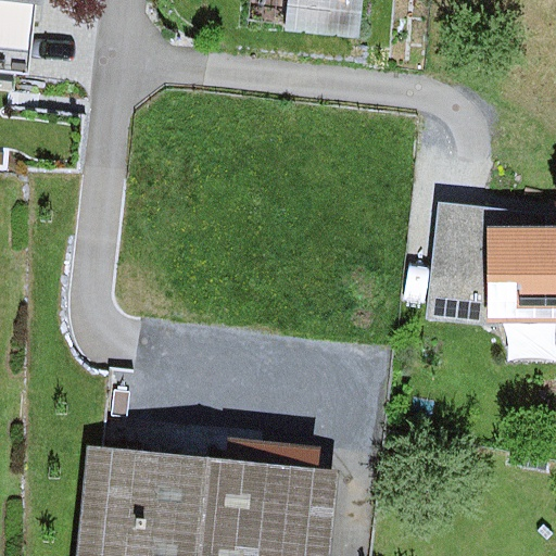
[(0,0),(0,12),(35,16),(36,0),(0,0)]
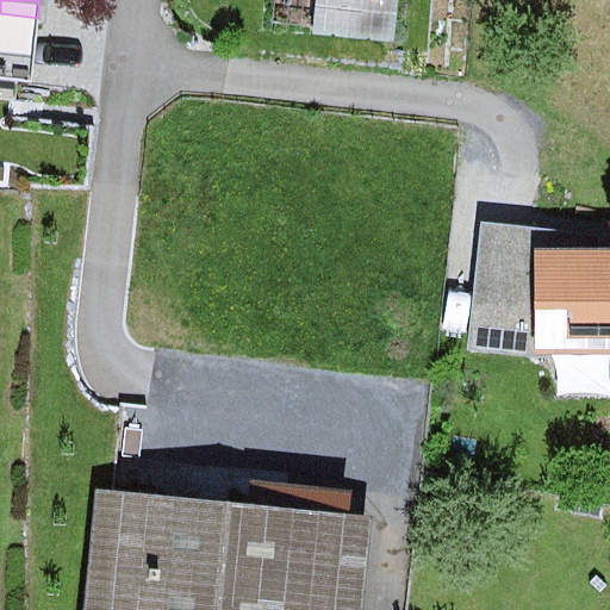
[(316,0),(312,37),(396,45),(400,0),(316,0)]
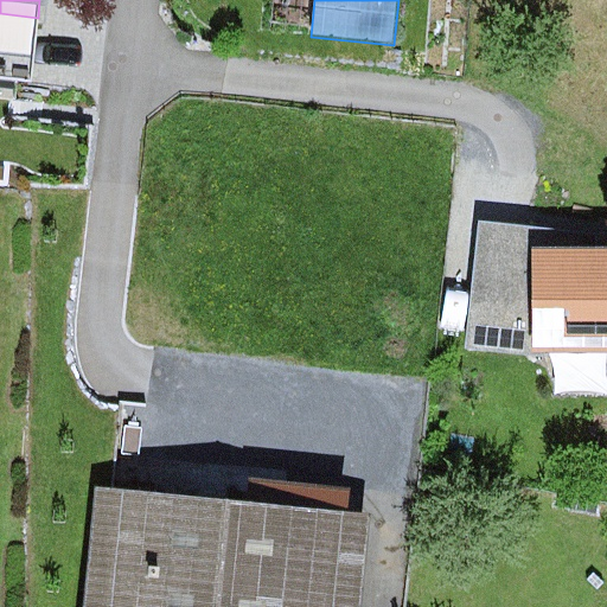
[(0,80),(30,83),(38,18),(0,13),(0,80)]
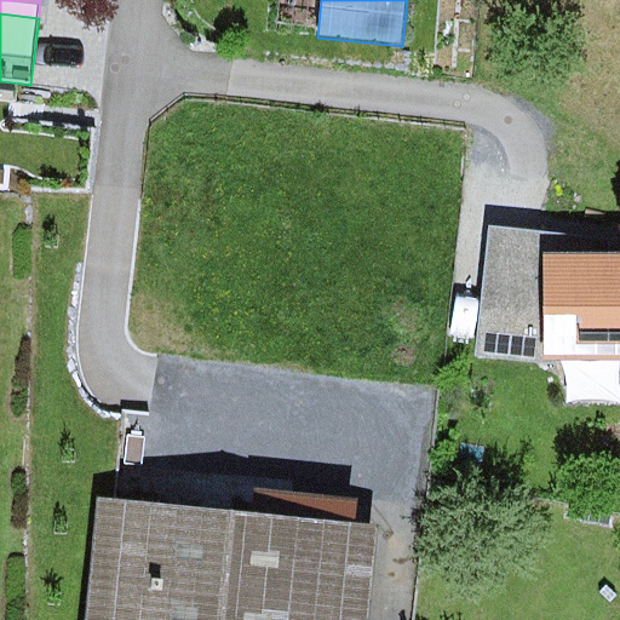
[(543,355),(544,248),(543,234),(487,227),(474,359),(543,365),(543,355)]
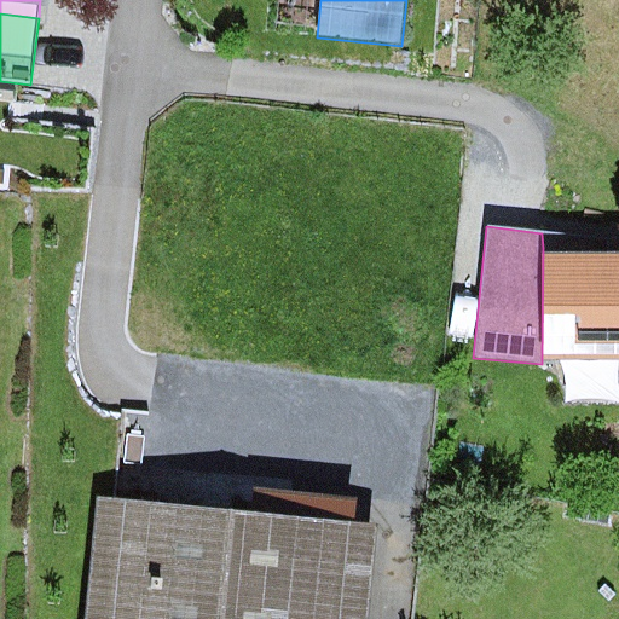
[(618,247),(543,248),(542,354),(618,354),(618,247)]
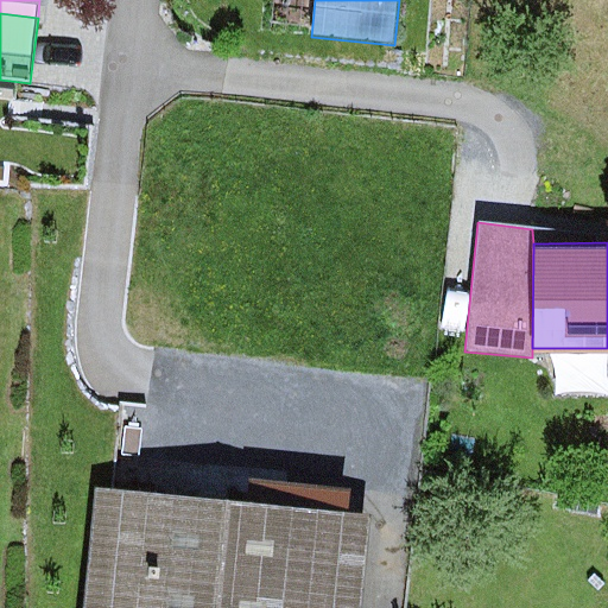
[(246,502),(95,485),(81,607),(360,607),(372,519),(349,517),(353,492),(249,480),(246,502)]
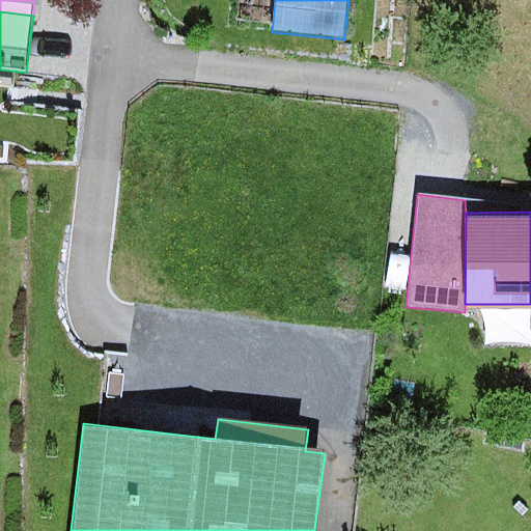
All buildings are outlined.
